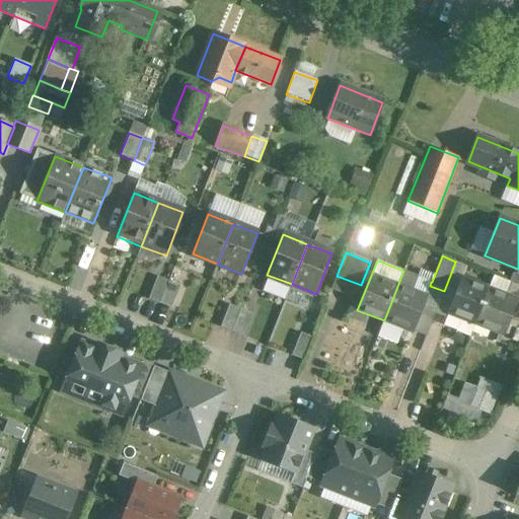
[(518,269),(515,268),(509,283),(518,286),(518,269)]
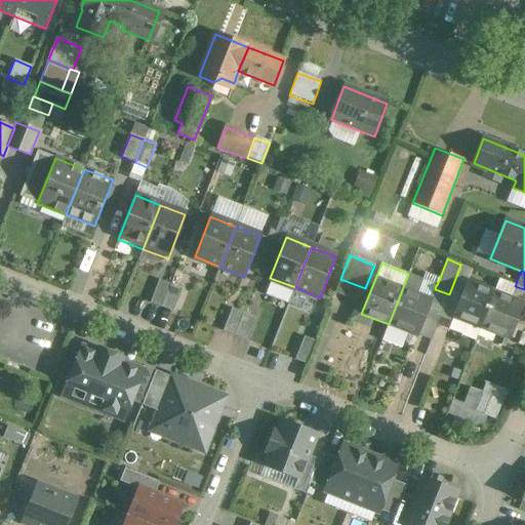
[(422,280),(408,274),(389,324),(431,340),(440,318),(427,312),(431,301),(430,300),(435,289),(436,285),(437,285),(439,280),(425,275),(422,280)]
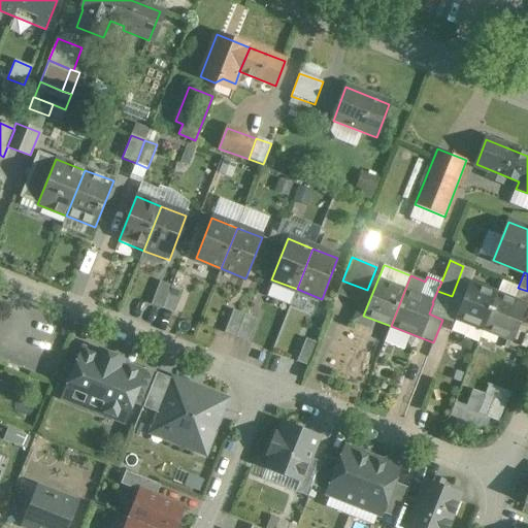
[(452,296),(462,301),(468,286),(469,282),(459,277),(452,296)]
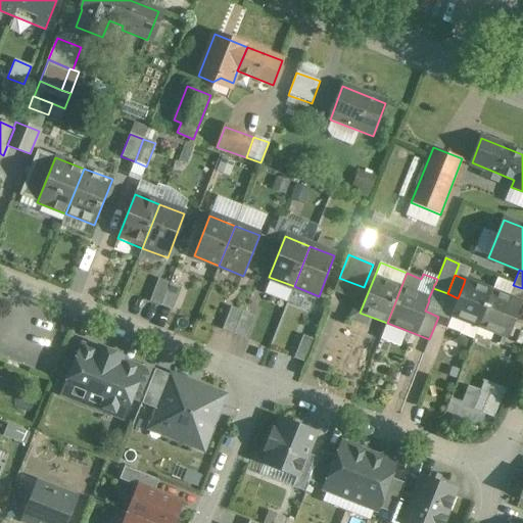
[(170,284),(158,279),(149,302),(160,306),(170,284)]
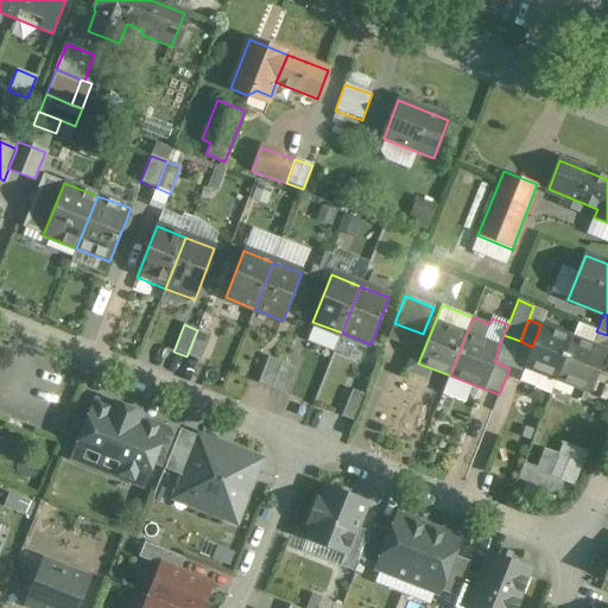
[(570,342),(539,329),(532,347),(524,368),(525,368),(556,380),(570,342)]
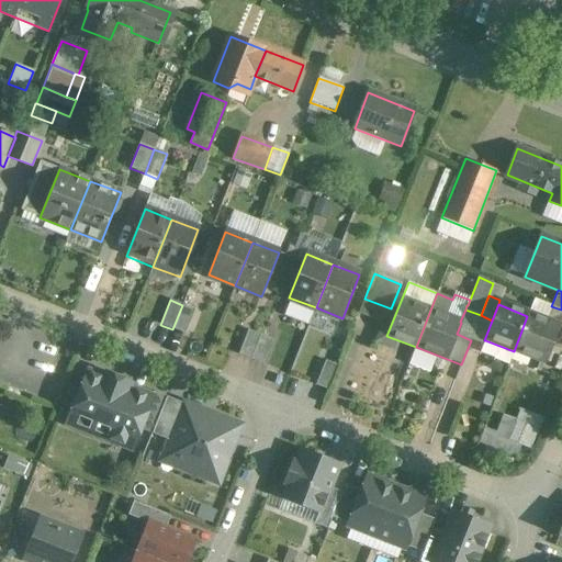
[(194,310),(182,305),(172,329),(186,334),(194,310)]
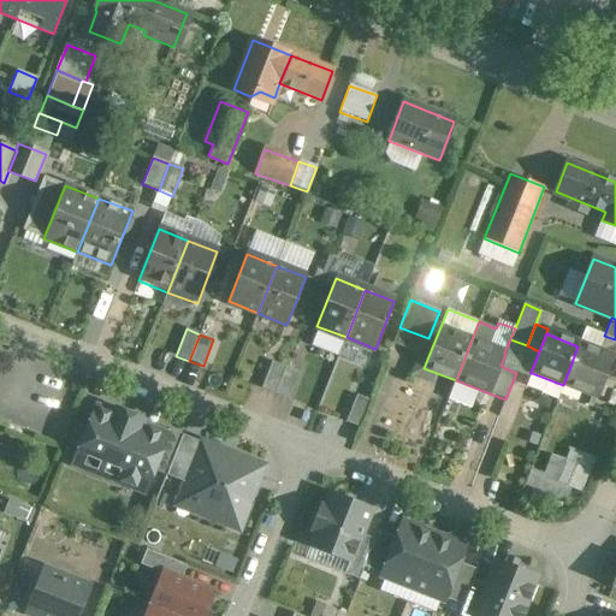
[(615,339),(604,336),(597,354),(610,359),(610,361),(615,363),(615,339)]
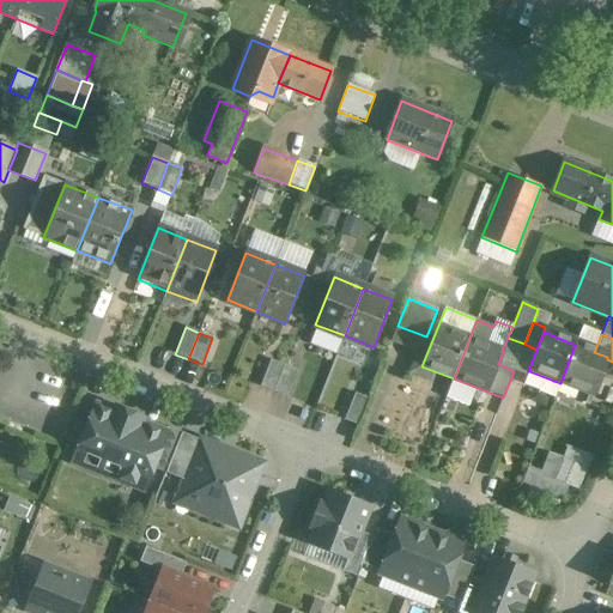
[(525,344),(508,338),(502,351),(503,352),(498,364),(514,371),(525,344)]
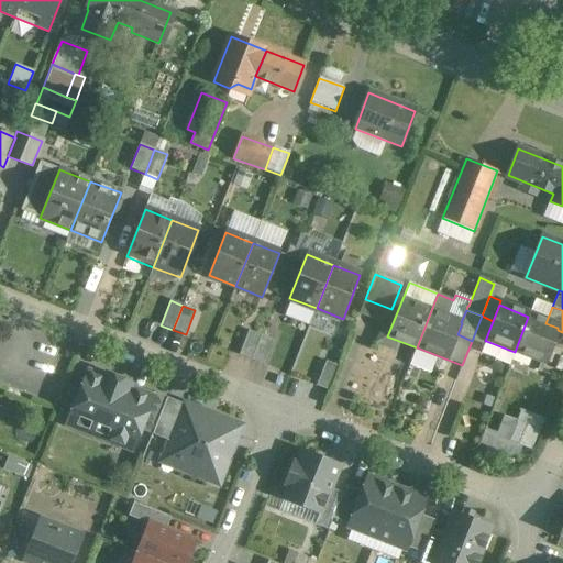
[(493,321),(482,316),(472,341),(485,345),(486,341),(485,341),(493,321)]
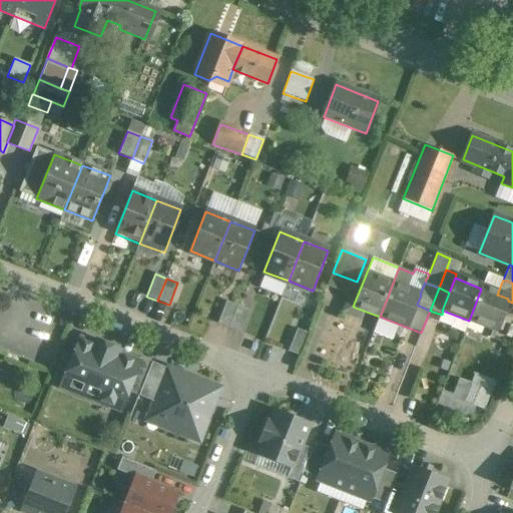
[(497,295),(481,289),(469,321),(495,332),(508,301),(508,299),(497,295)]
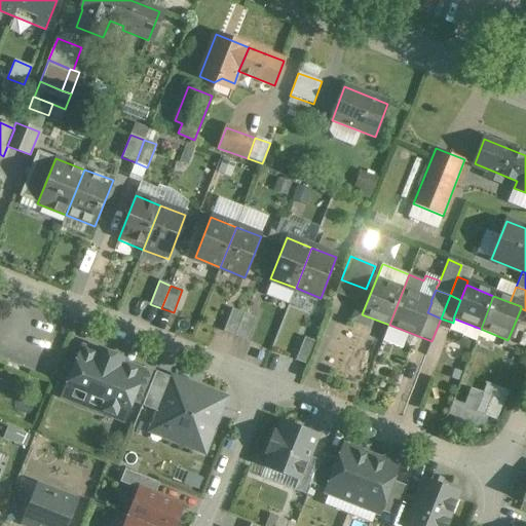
[(243,313),(232,309),(223,332),(234,337),(243,313)]
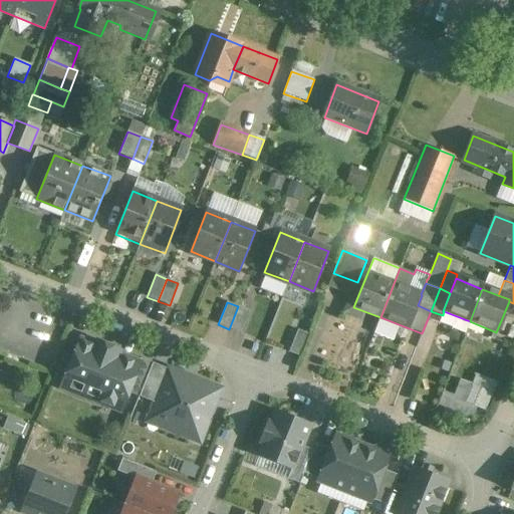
[(249,311),(238,306),(229,329),(241,333),(249,311)]
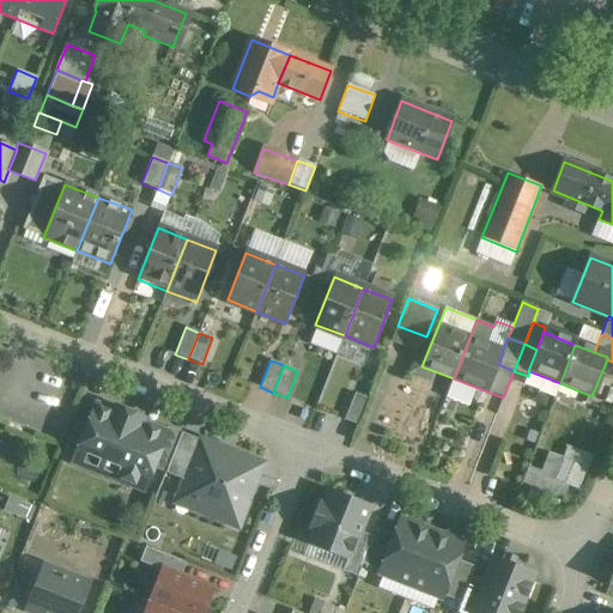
[(369,399),(354,394),(345,420),(358,425),(369,399)]
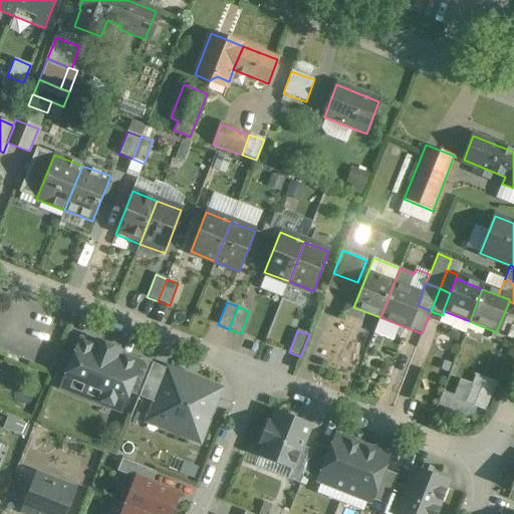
[(95,345),(80,339),(61,388),(93,401),(95,395),(122,406),(129,393),(140,362),(139,362),(118,354),(119,350),(97,341),(95,345)]
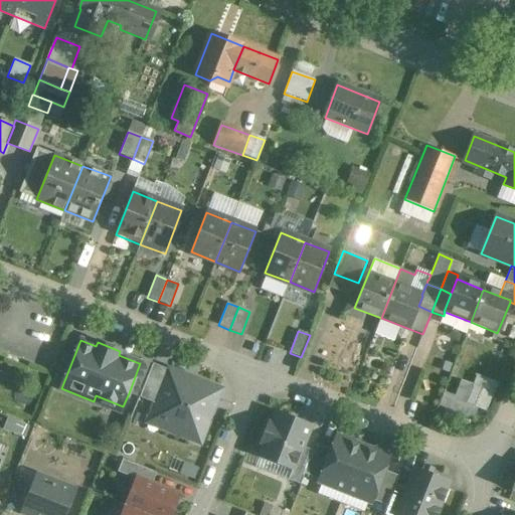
[(157,365),(141,359),(139,363),(140,363),(129,393),(144,399),(157,365)]
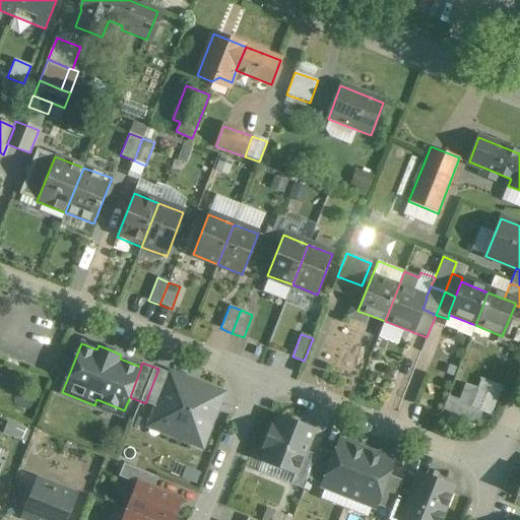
[(219,393),(158,369),(145,403),(159,408),(153,425),(200,443),(219,393)]
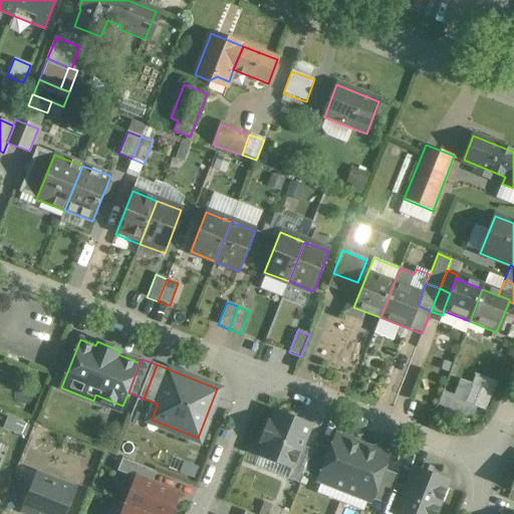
[(454,393),(440,391),(437,410),(471,416),(473,407),(488,410),(494,378),(472,374),(471,380),(456,377),(454,393)]
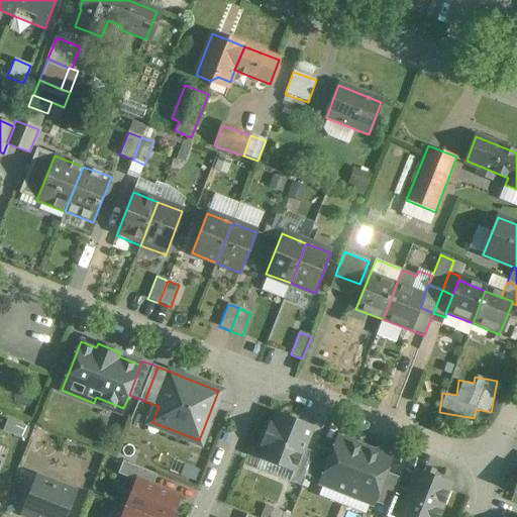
[(312,428),(278,415),(273,426),(272,426),(271,427),(268,430),(266,435),(265,439),(265,443),(264,445),(266,446),(261,457),(294,471),(295,472),(304,448),(312,428)]
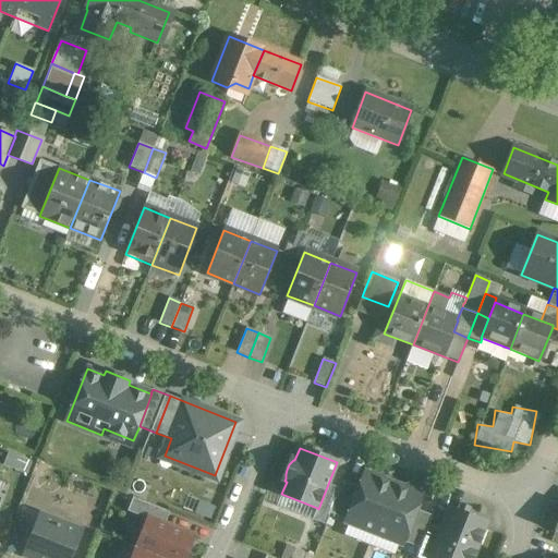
[(393,484),(365,473),(359,487),(347,520),(346,522),(374,533),(393,484)]
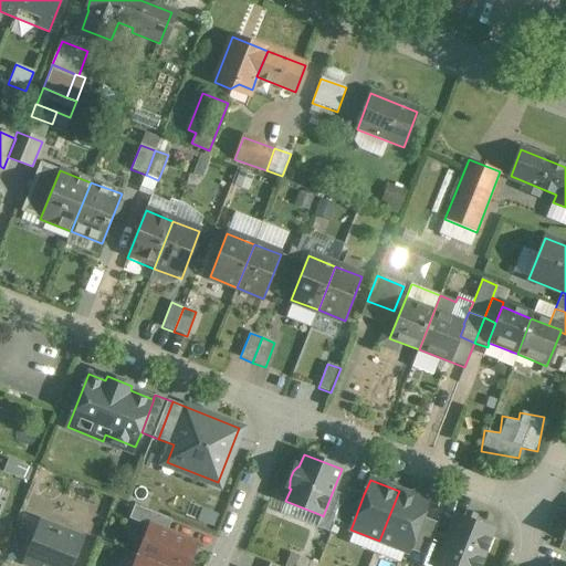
[(364,494),(349,489),(347,496),(337,522),(352,527),(364,494)]
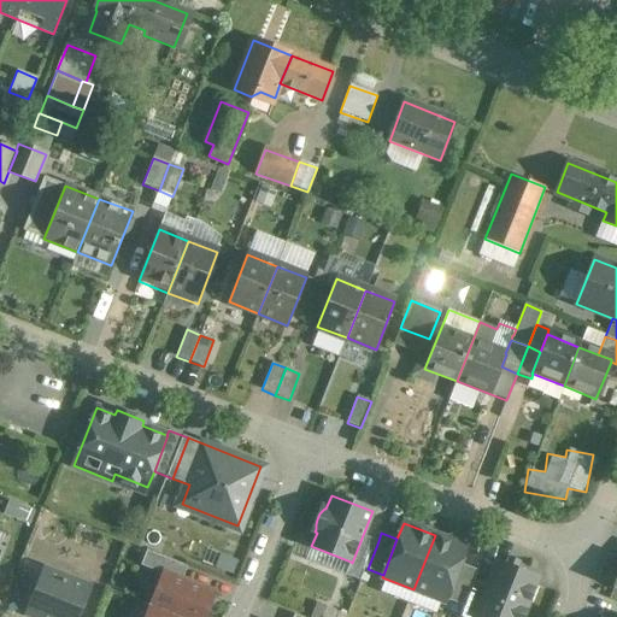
[(378,541),(363,535),(352,563),(351,562),(345,575),(362,582),(368,569),(378,541)]
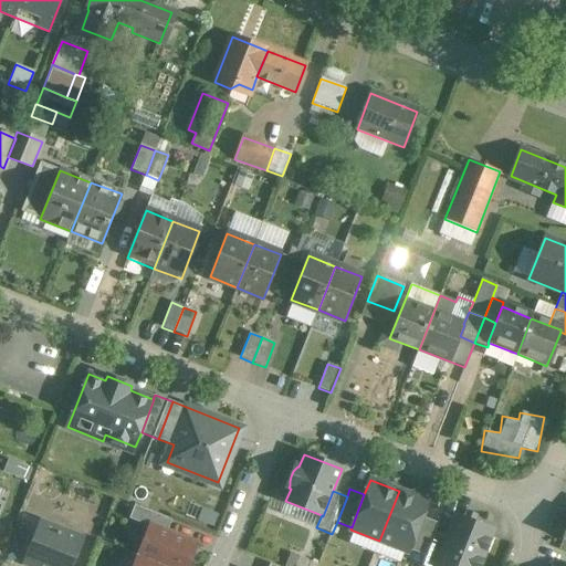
[(428,503),(399,491),(379,541),(408,552),(409,549),(422,517),(428,503)]
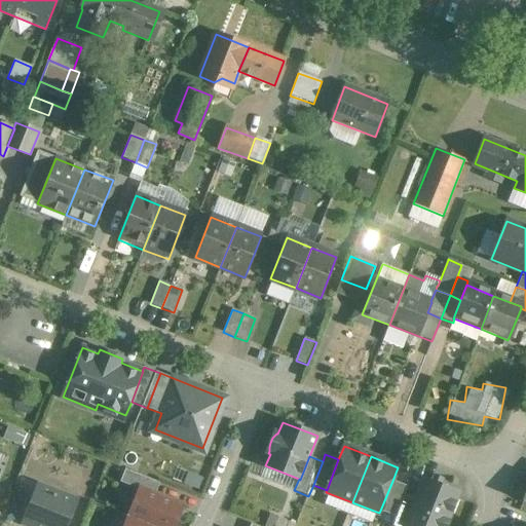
[(159,484),(125,470),(120,482),(139,490),(139,489),(155,495),(159,484)]
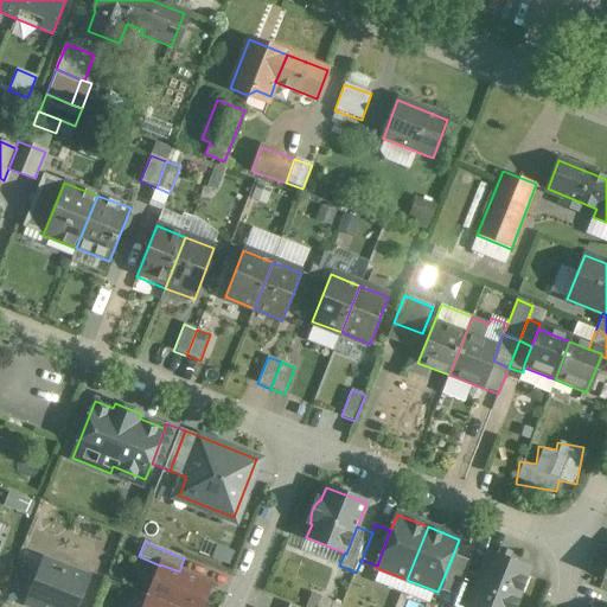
[(523,606),(540,570),(493,551),(471,606),(523,606)]
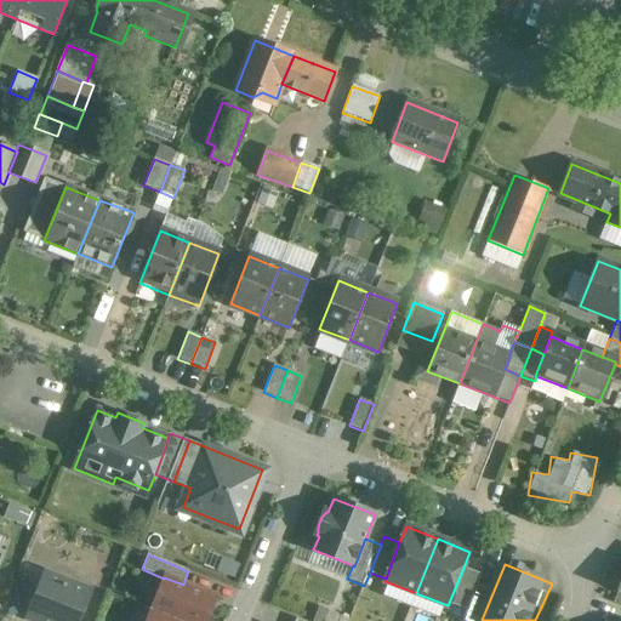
[(463,568),(449,603),(467,610),(480,575),(463,568)]
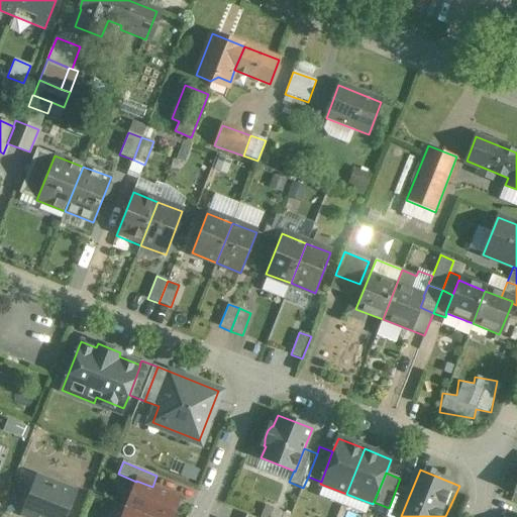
[(65,516),(75,493),(37,479),(23,514),(31,516),(65,516)]
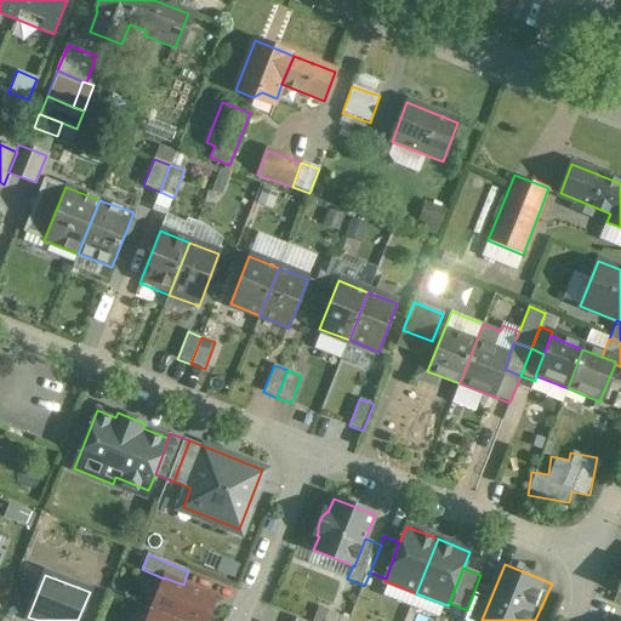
[(183,585),(164,577),(164,579),(152,610),(178,620),(206,620),(216,598),(183,585)]
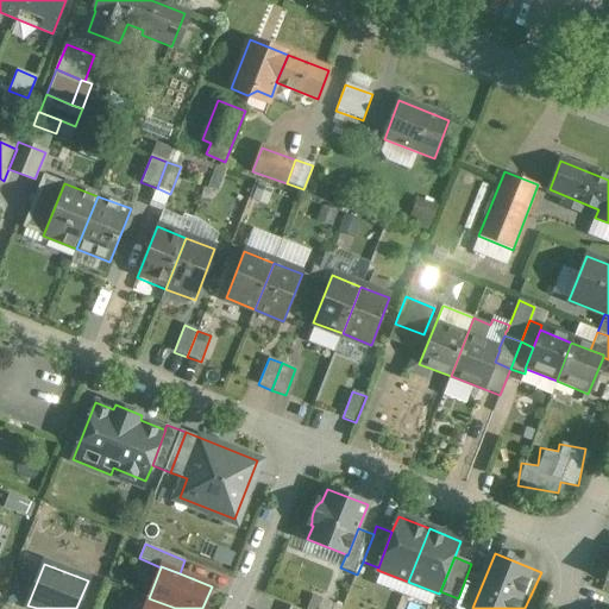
[(175,608),(149,598),(143,608),(175,608)]
